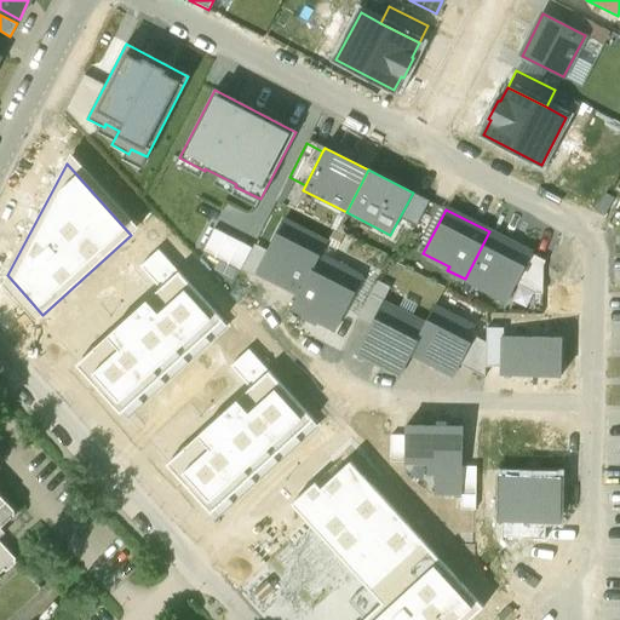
[(326,244),(283,220),(257,273),(299,294),(320,256),(326,244)]
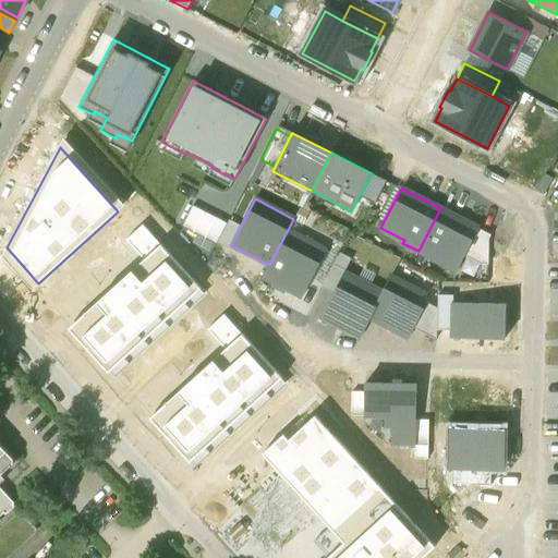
[(227,223),(192,205),(181,227),(216,244),(227,223)]
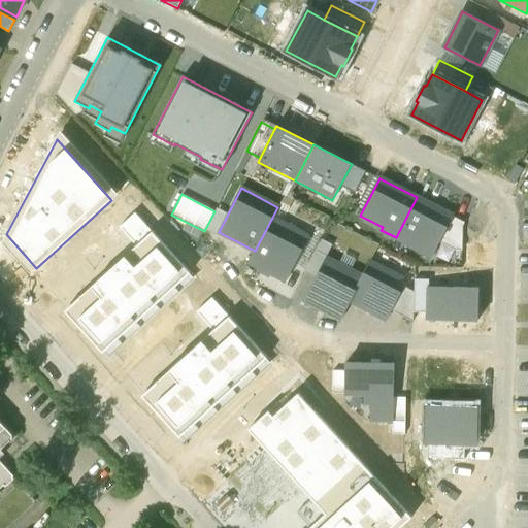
[(453,216),(417,197),(396,237),(431,256),(439,241),(453,216)]
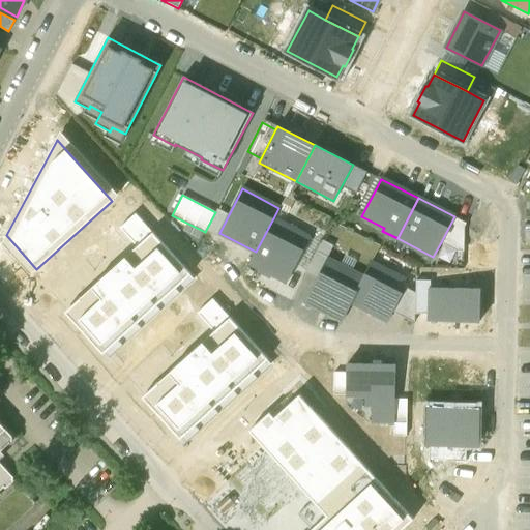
[(64,312),(104,354),(190,274),(136,214),(119,228),(137,246),(64,312)]
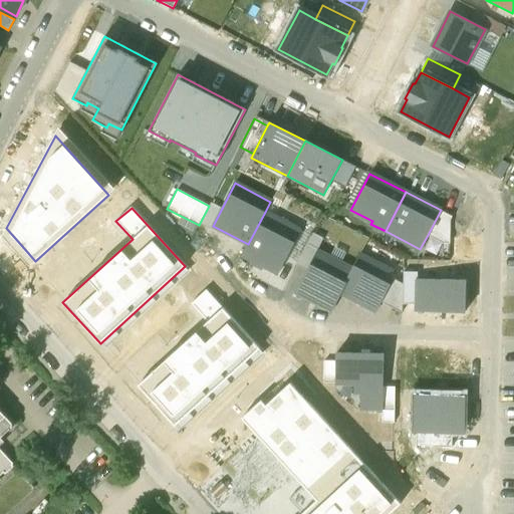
[(452,217),(441,210),(428,235),(442,244),(450,244),(450,220),(452,217)]
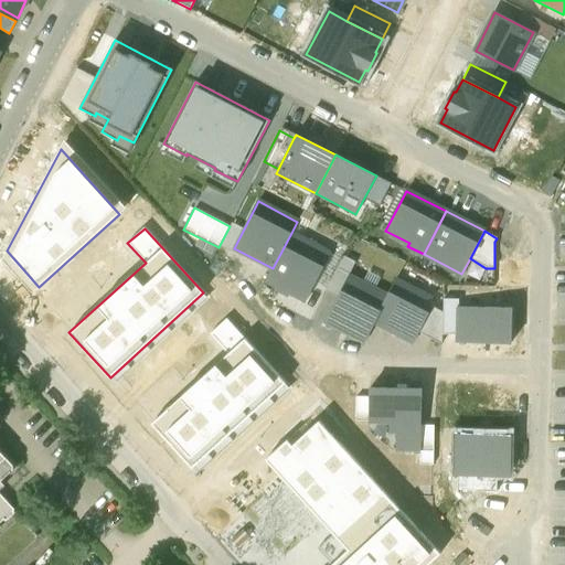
[(330,254),(291,233),(273,268),(266,280),(277,286),(276,288),(289,295),(290,292),(306,301),(330,254)]
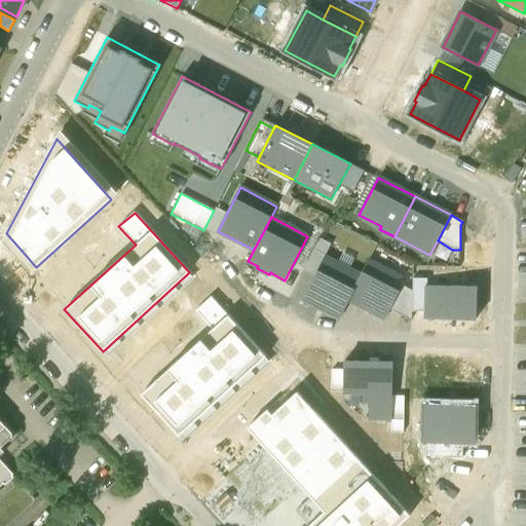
[(348,300),(361,276),(325,257),(302,299),(339,317),(348,300)]
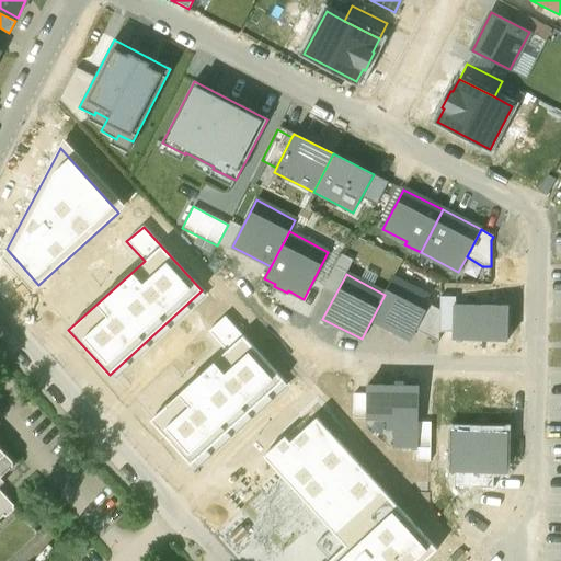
[(385,295),(371,320),(410,341),(415,330),(425,311),(422,309),(425,302),(428,296),(393,277),(385,295)]
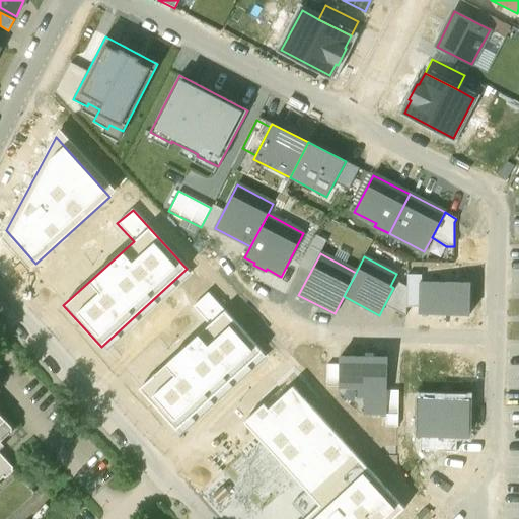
[(406,287),(393,280),(390,286),(393,288),(384,305),(403,315),(406,315),(406,287)]
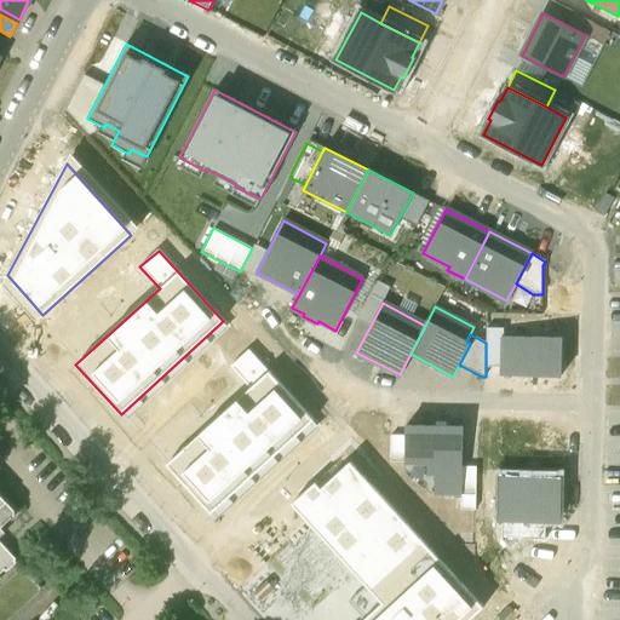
[(561,338),(503,337),(503,375),(561,377),(561,338)]
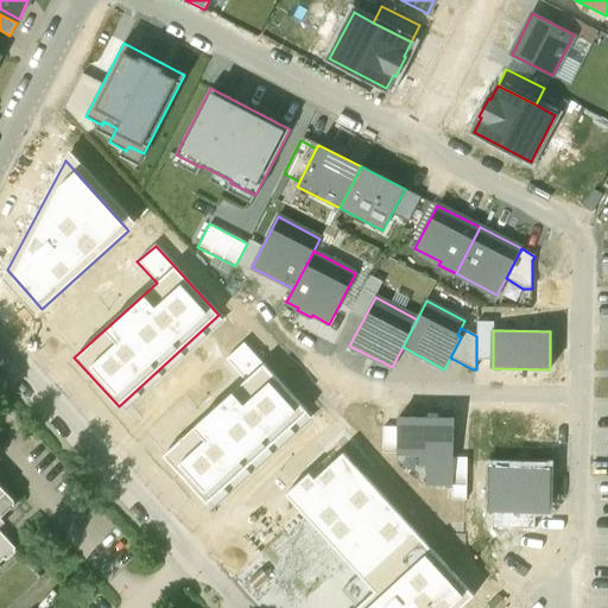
[(163,456),(207,505),(308,412),(244,343),(226,359),(245,381),(163,456)]
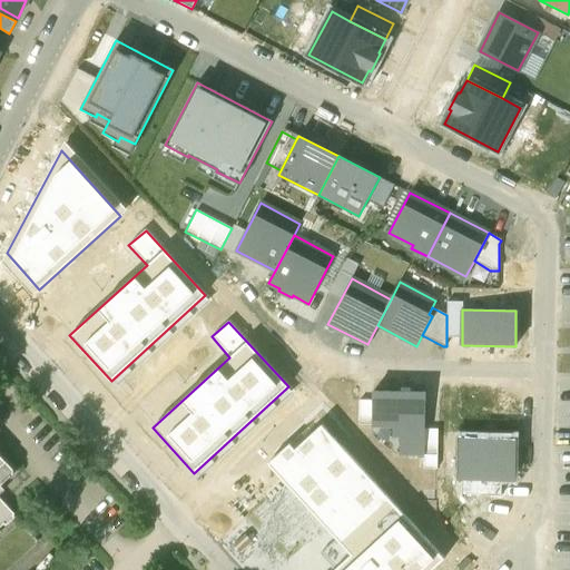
[(425,393),(373,392),(373,400),(372,425),(393,426),(392,436),(401,436),(400,454),(424,454),(424,429),(425,393)]
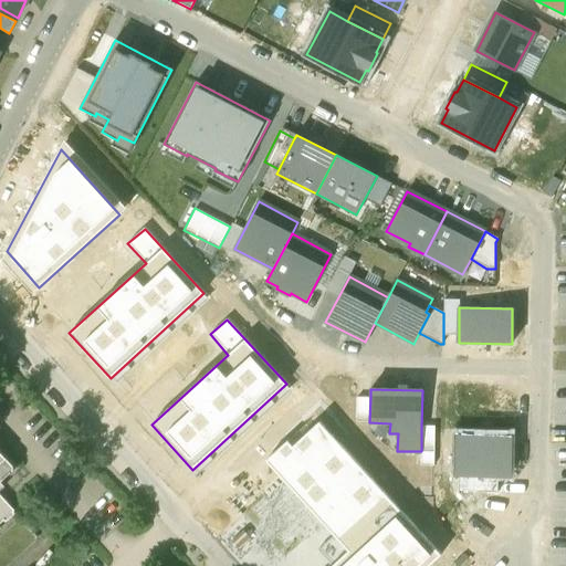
[(356,422),(369,422),(370,397),(357,396),(356,422)]
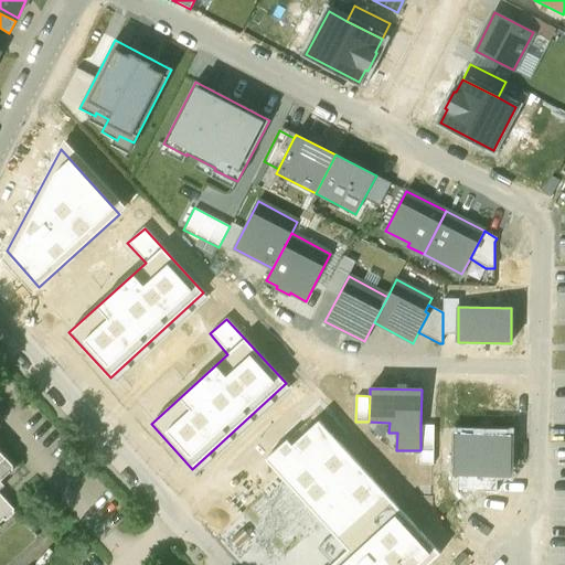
[(427,564),(440,554),(319,420),(292,445),(287,439),(265,460),(348,550),(331,564),(427,564)]
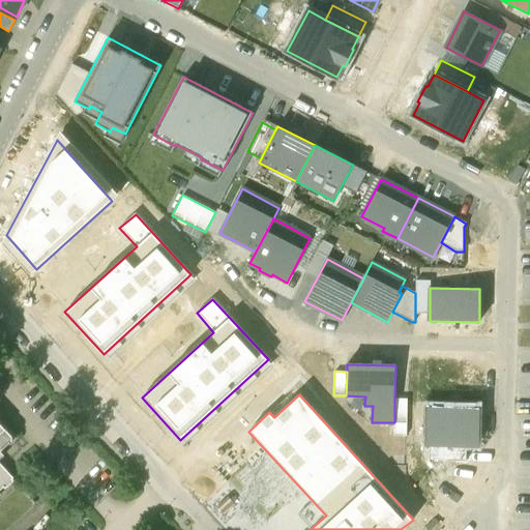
[(407,399),(394,399),(394,422),(393,435),(406,436),(407,399)]
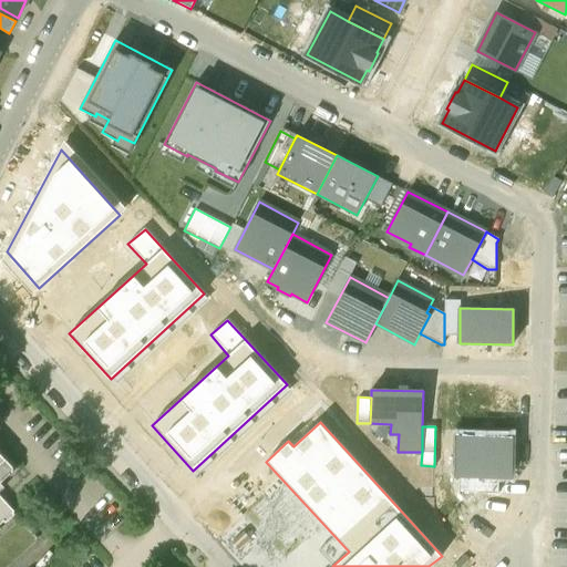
[(511,439),(457,437),(456,478),(509,481),(511,439)]
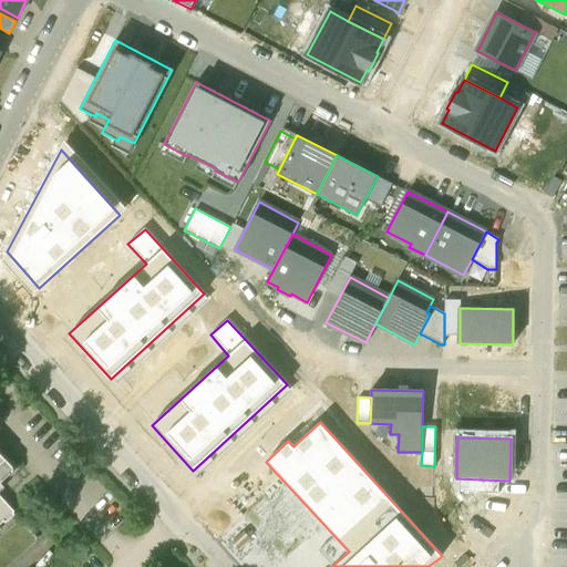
[(0,451),(0,524),(16,509),(0,493),(0,483),(14,471),(14,466),(0,451)]
